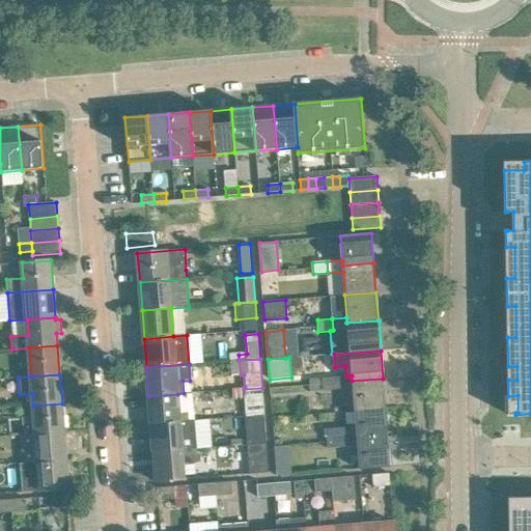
[(385,407),(383,379),(352,381),(352,375),(346,376),(336,376),(337,388),(352,387),(354,410),(385,407)]
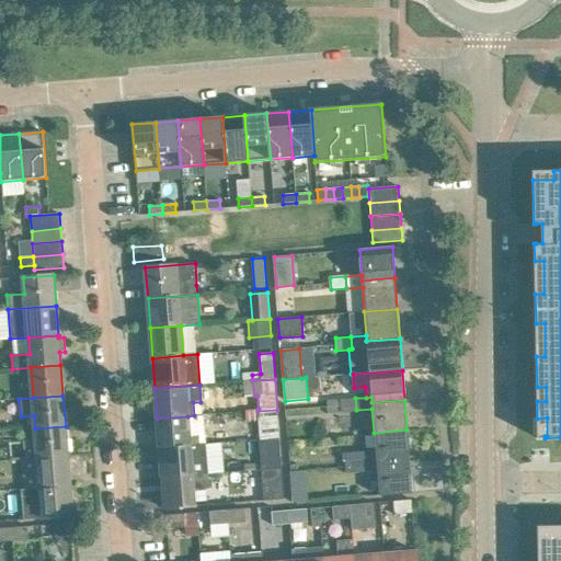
[(356,410),(355,398),(340,399),(341,405),(341,411),(356,410)]
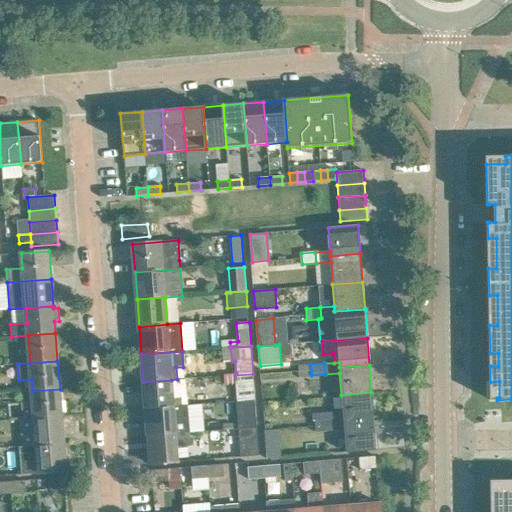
[(255,401),(253,374),(235,375),(238,403),(255,401)]
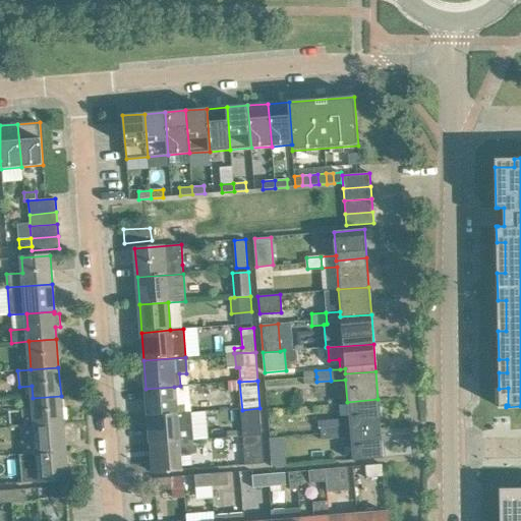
[(177,414),(174,387),(146,389),(149,417),(177,414)]
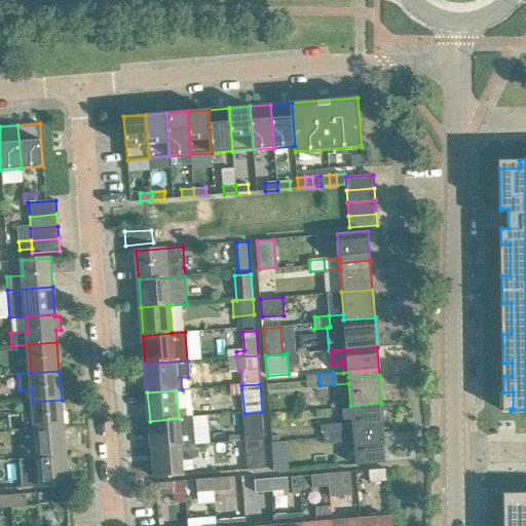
[(64,427),(62,400),(33,402),(34,414),(28,414),(28,413),(22,414),(23,427),(24,427),(24,430),(35,429),(64,427)]
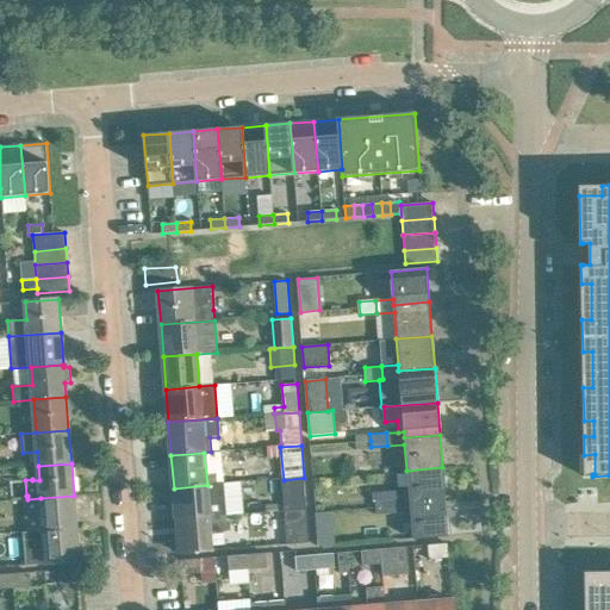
[(446,500),(442,467),(406,471),(409,497),(409,504),(446,500)]
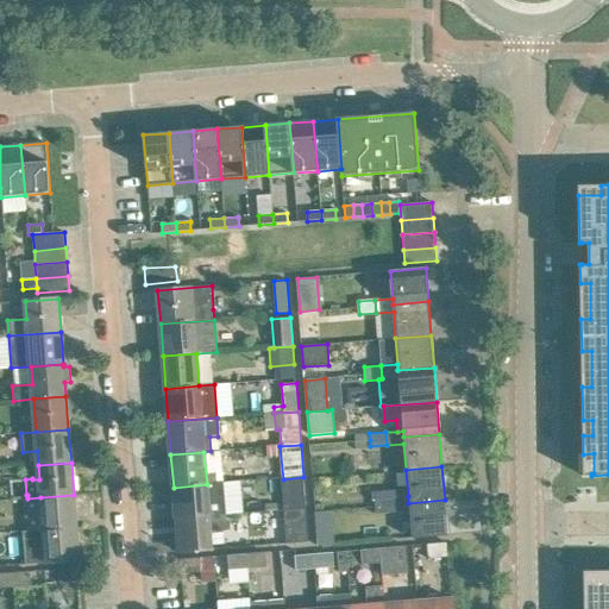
[(307,510),(303,477),(283,479),(286,512),(307,510)]
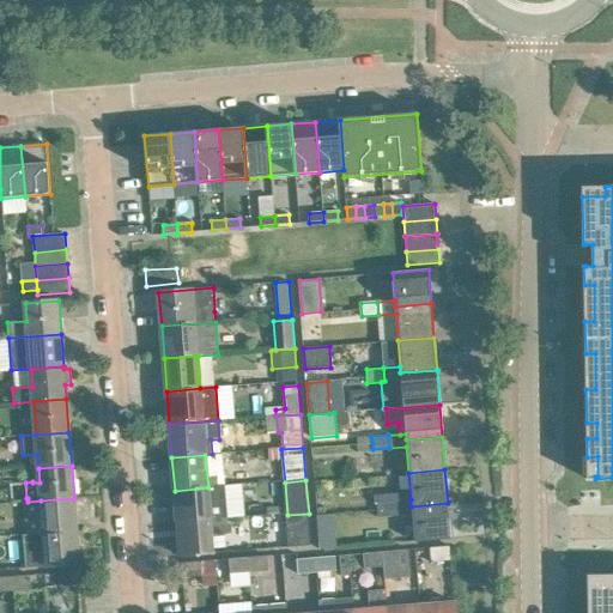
[(225,486),(208,487),(175,491),(177,523),(228,520),(225,486)]
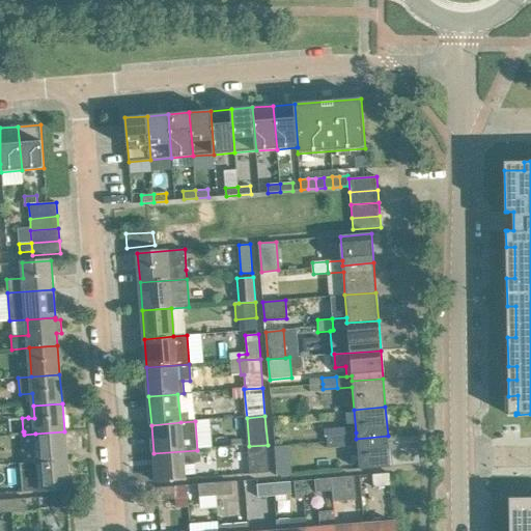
[(66,459),(64,431),(35,434),(37,463),(66,459)]
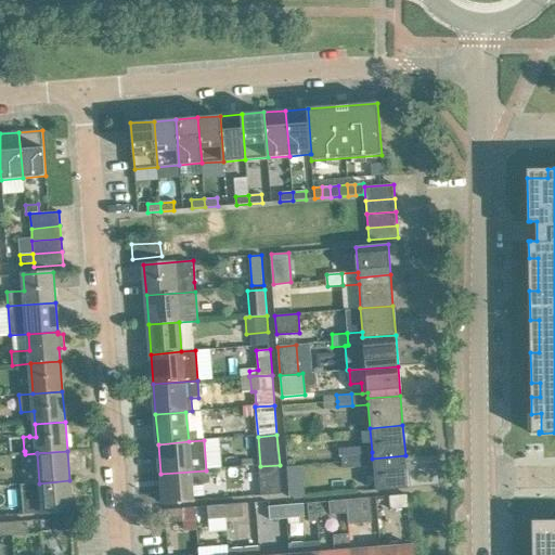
[(408,488),(405,455),(372,459),(372,452),(356,453),(357,466),(373,464),(375,490),(408,488)]
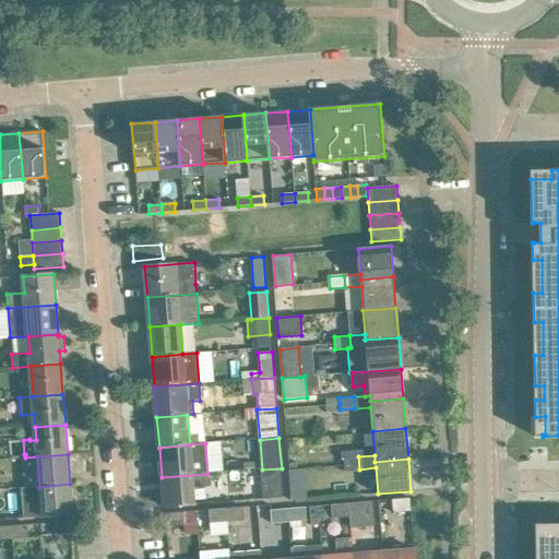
[(359,470),(358,456),(343,458),(343,464),(344,471),(359,470)]
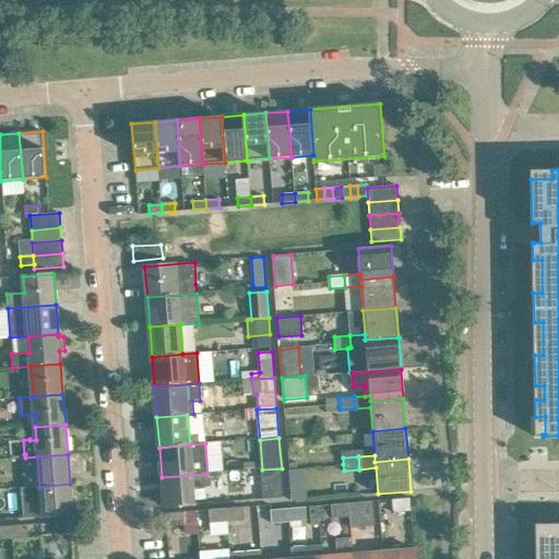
[(284,497),(282,468),(262,470),(264,498),(284,497)]
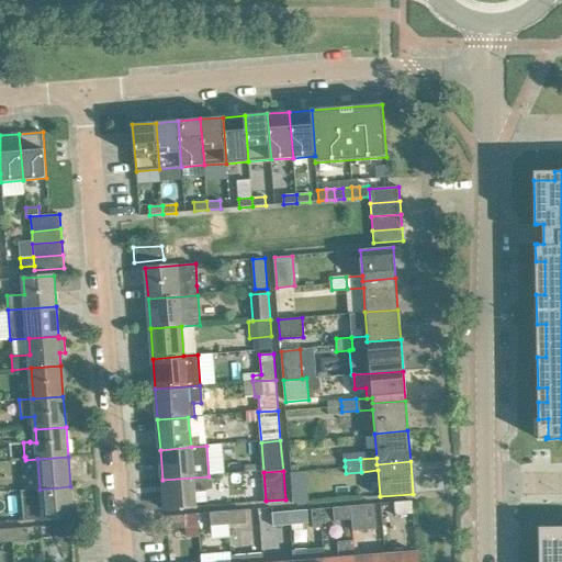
[(306,472),(291,473),(292,489),(307,487),(306,472)]
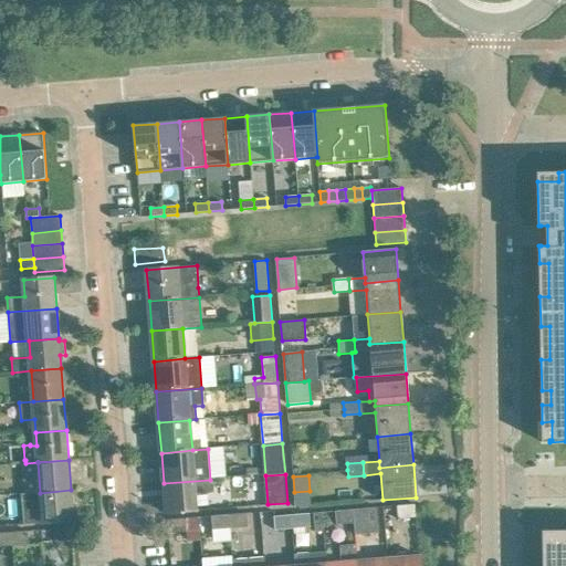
[(197,511),(196,494),(211,493),(210,480),(164,483),(166,513),(197,511)]
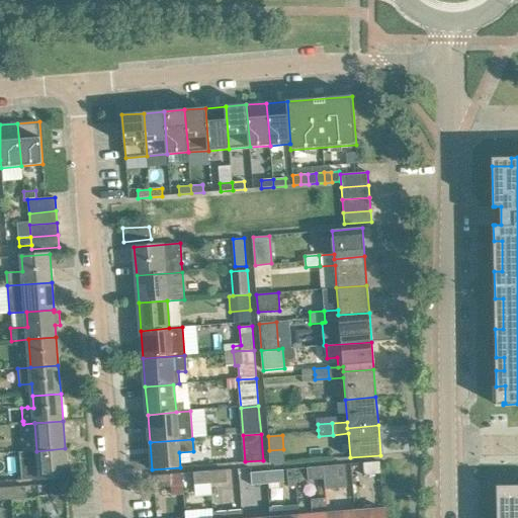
[(65,448),(36,451),(19,452),(21,481),(67,477),(65,448)]
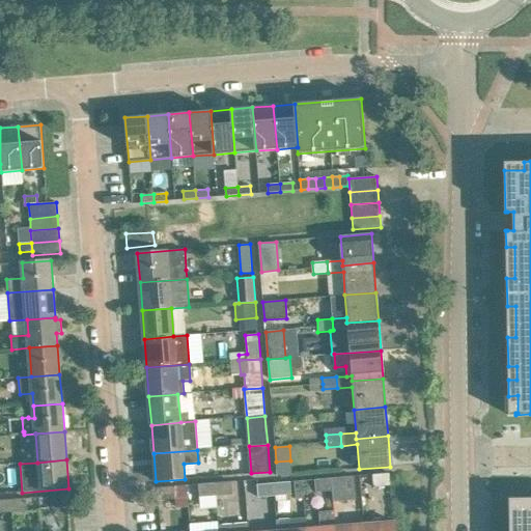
[(389,473),(372,474),(373,487),(390,485),(389,473)]
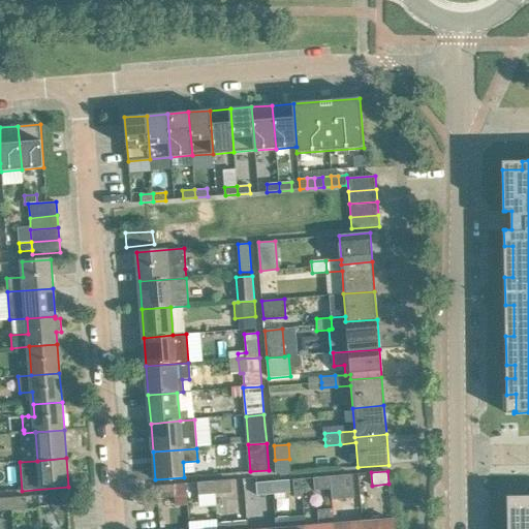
[(352,474),(347,475),(331,476),(332,489),(333,500),(354,498),(352,474)]
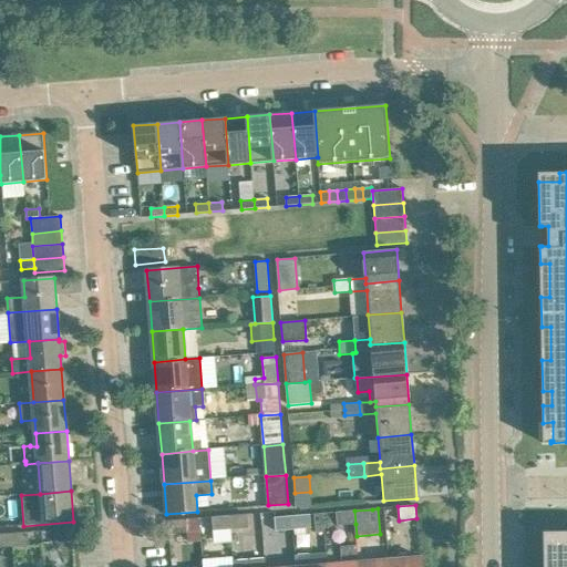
[(356,524),(354,511),(337,512),(338,525),(356,524)]
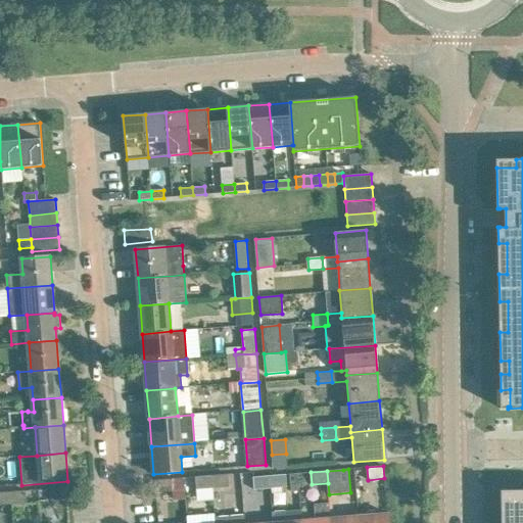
[(298,473),(291,474),(292,491),(299,490),(298,473)]
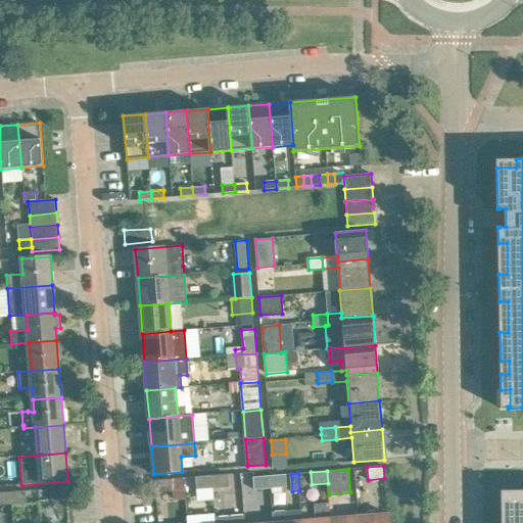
[(229,486),(228,474),(211,476),(212,488),(229,486)]
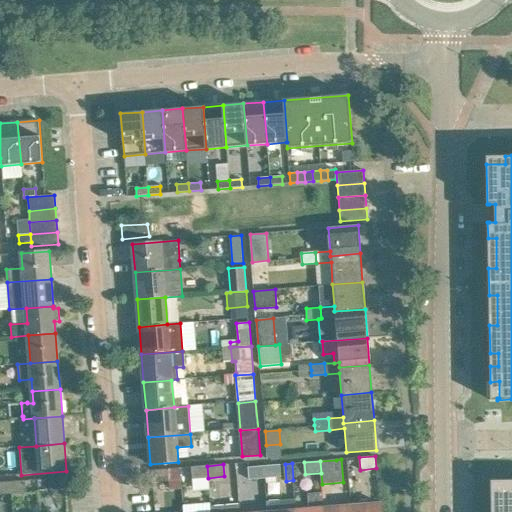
[(280,464),(264,466),(265,478),(281,476),(280,464)]
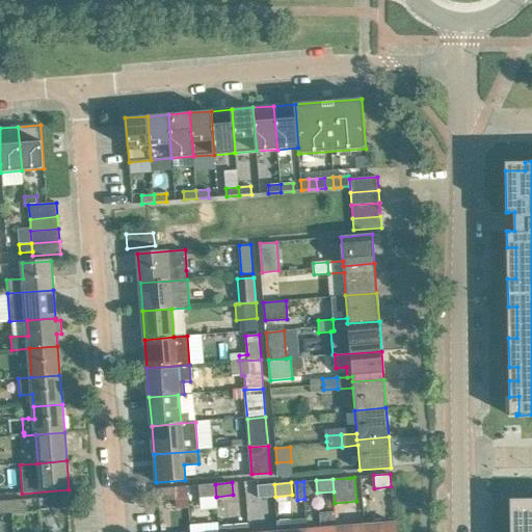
[(216,497),(215,484),(198,485),(200,498),(216,497)]
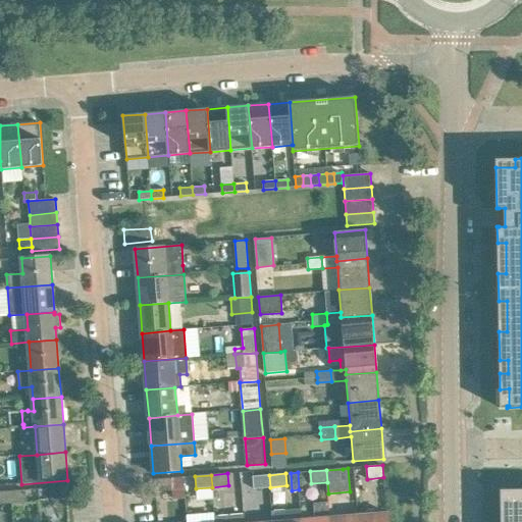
[(270,487),(269,475),(252,476),(253,488),(270,487)]
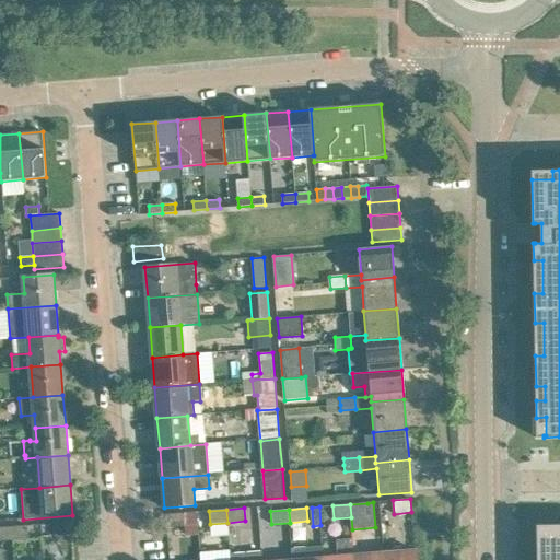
[(184,513),(165,515),(166,527),(185,525),(184,513)]
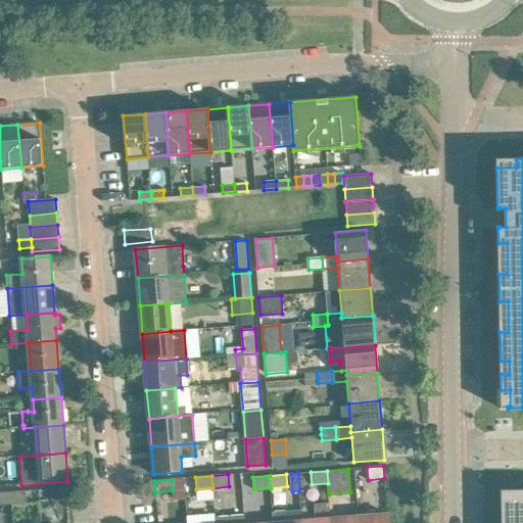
[(67,487),(50,488),(51,501),(68,500),(67,487)]
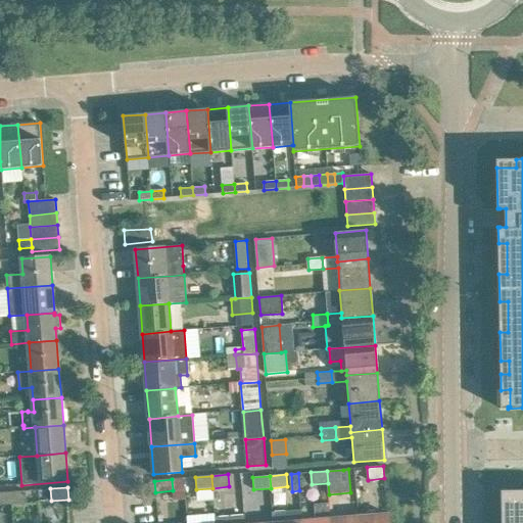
[(510,509),(502,509),(502,522),(522,522),(522,489),(508,490),(508,492),(510,492),(510,509)]
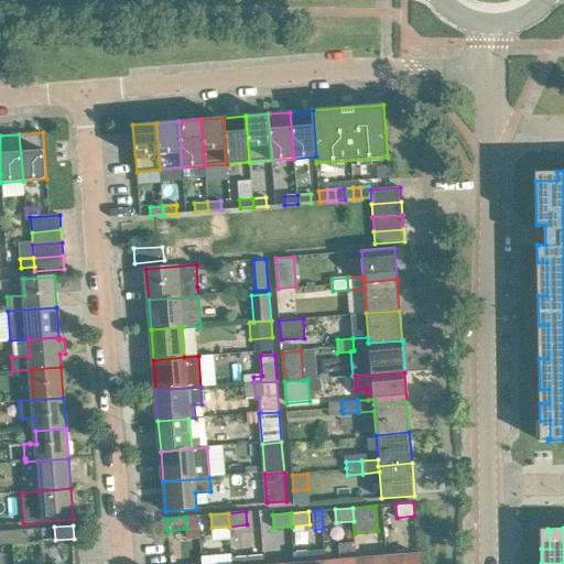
[(29,529),(11,530),(12,544),(30,542),(29,529)]
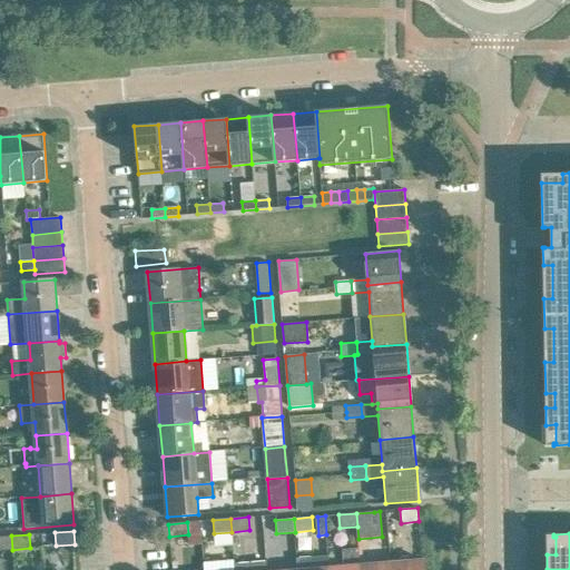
[(0,550),(12,550),(11,536),(0,537),(0,550)]
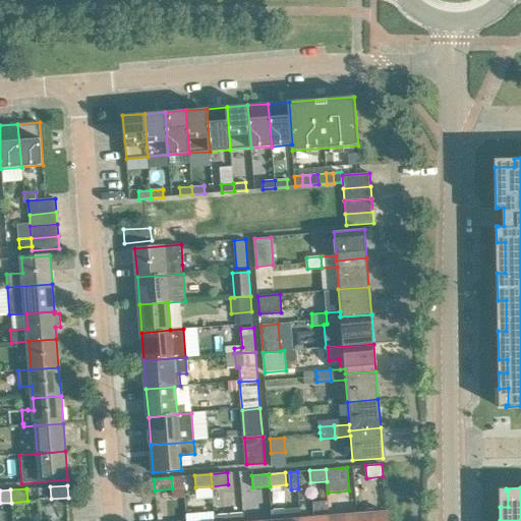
[(329,520),(330,517),(328,501),(313,503),(314,518),(300,519),(300,520),(329,520)]
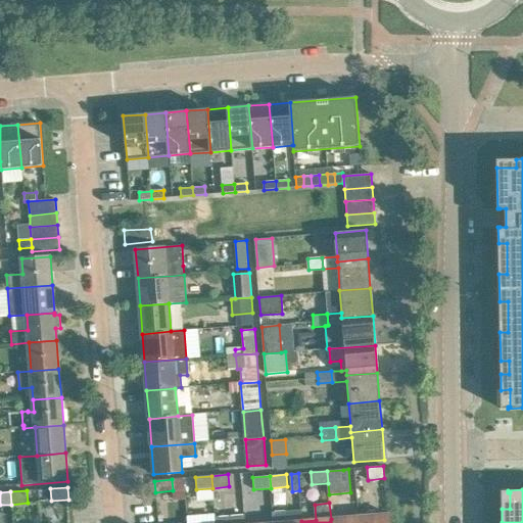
[(301,522),(301,521),(300,510),(273,512),(273,522),(301,522)]
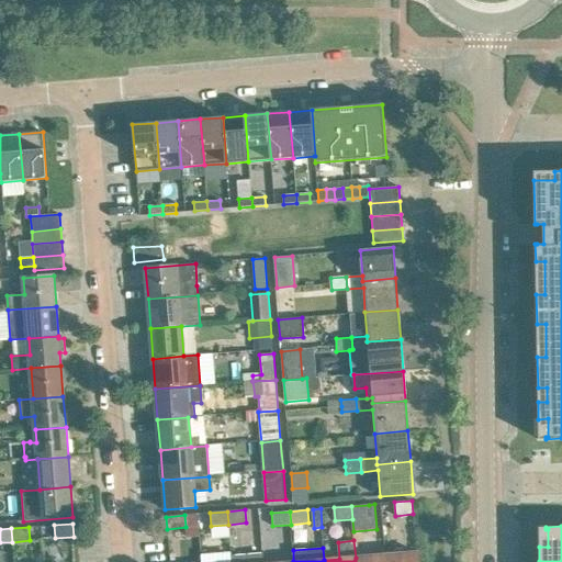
[(417,561),(416,552),(385,554),(385,561),(417,561)]
